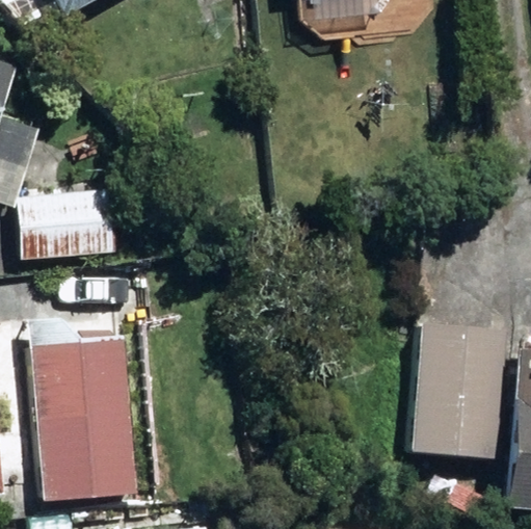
[(53,0),(62,17),(91,0),(53,0)]
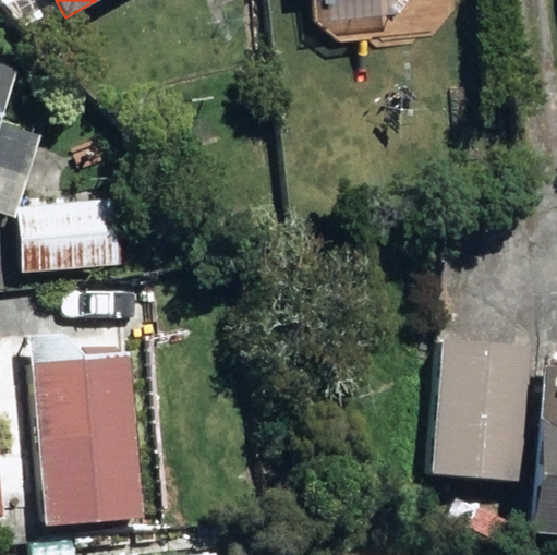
[(0,215),(12,219),(37,134),(0,122),(0,121),(15,70),(0,64),(0,215)]
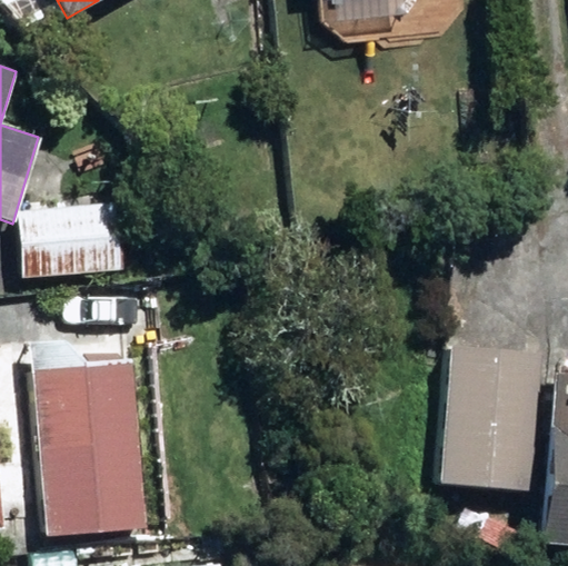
[(17,210),(21,277),(123,270),(119,205),(17,210)]
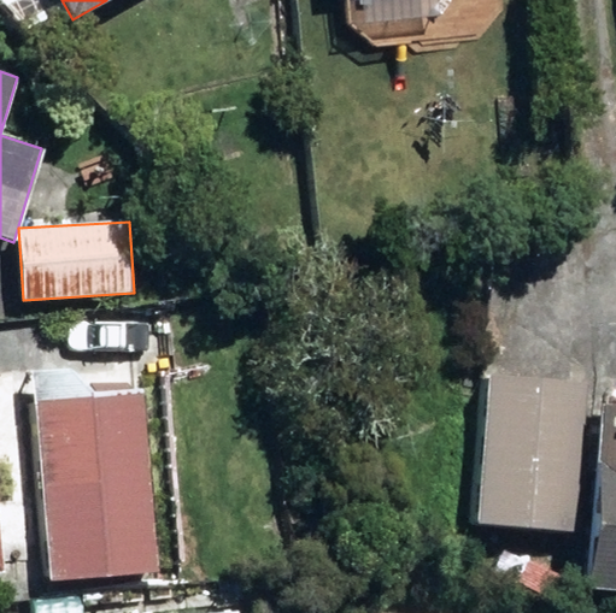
[(0,573),(3,573),(1,554),(51,549),(53,582),(159,572),(138,312),(27,322),(31,371),(0,373),(0,573)]
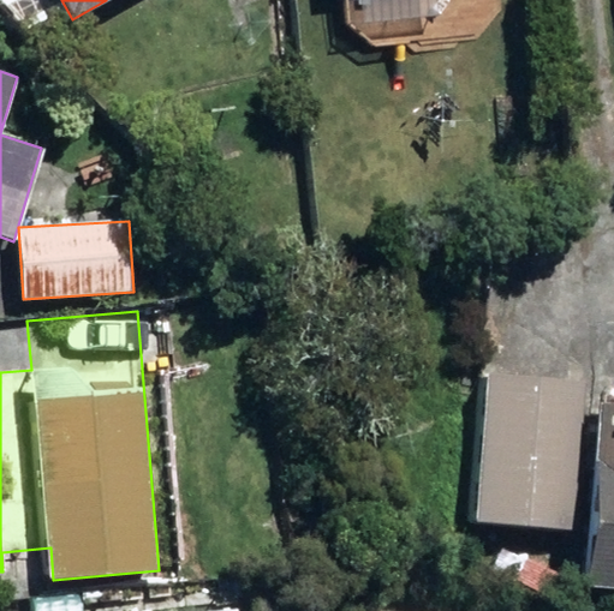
[(469,522),(576,529),(585,383),(478,376),(469,522)]
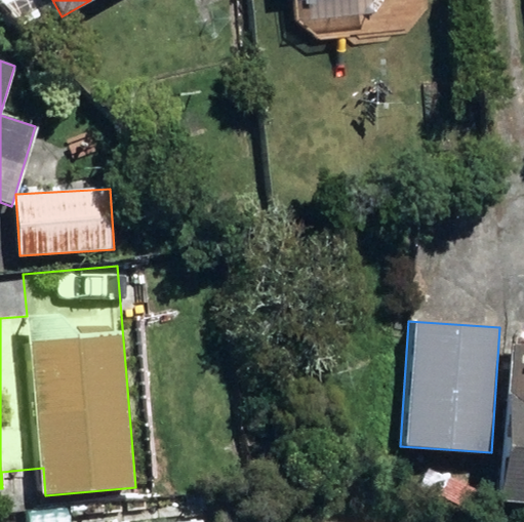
[(497,506),(523,507),(523,348),(508,347),(497,506)]
